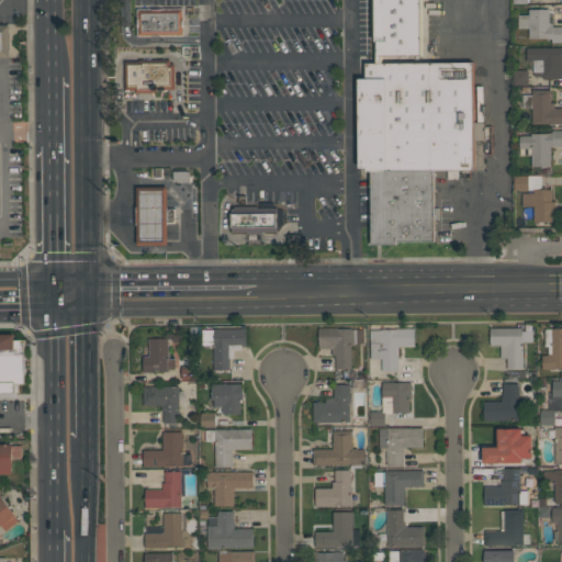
[(371,245),(433,244),(433,171),(475,170),(472,63),(420,64),(420,0),(372,0),(373,64),(360,64),(361,168),(370,171),(371,245)]
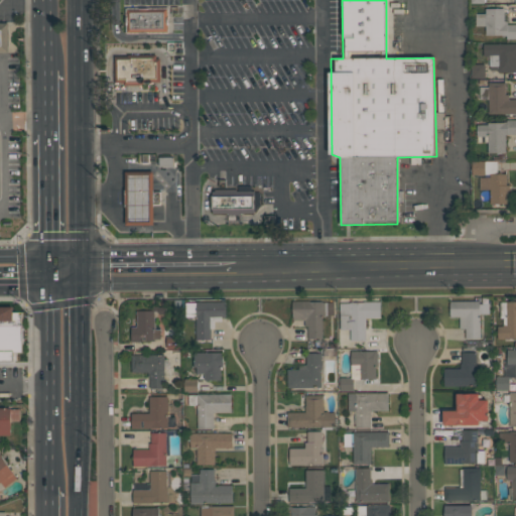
[(128,7),(128,36),(169,34),(169,6),(128,7)]
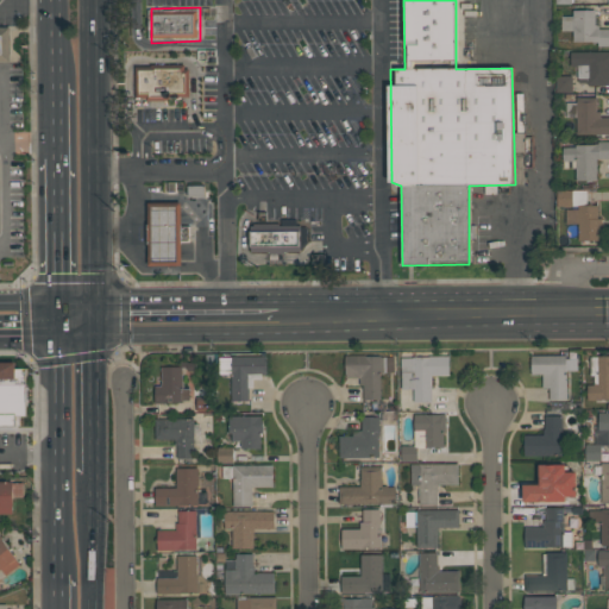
[(573,42),(573,30),(562,30),(562,17),(573,16),(573,10),(595,10),(595,25),(597,25),(598,25),(598,29),(608,29),(608,45),(598,45),(598,42),(595,42),(573,42)]
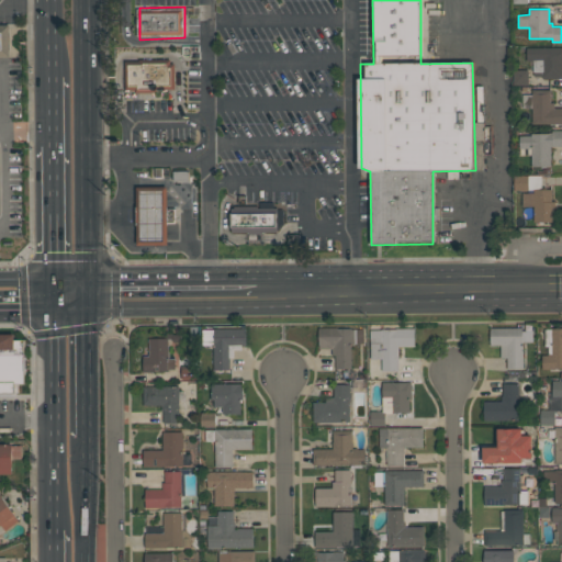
[(527,60),(527,48),(561,47),(561,78),(542,78),(542,76),(535,77),(535,72),(534,72),(534,60),(527,60)]
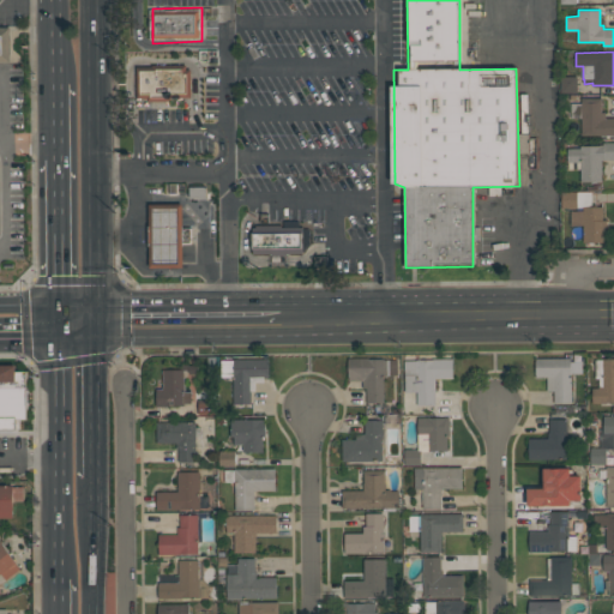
[(138,68),(138,98),(148,98),(148,102),(174,102),(174,98),(193,98),(193,71),(187,71),(187,66),(152,66),(152,68),(138,68)]
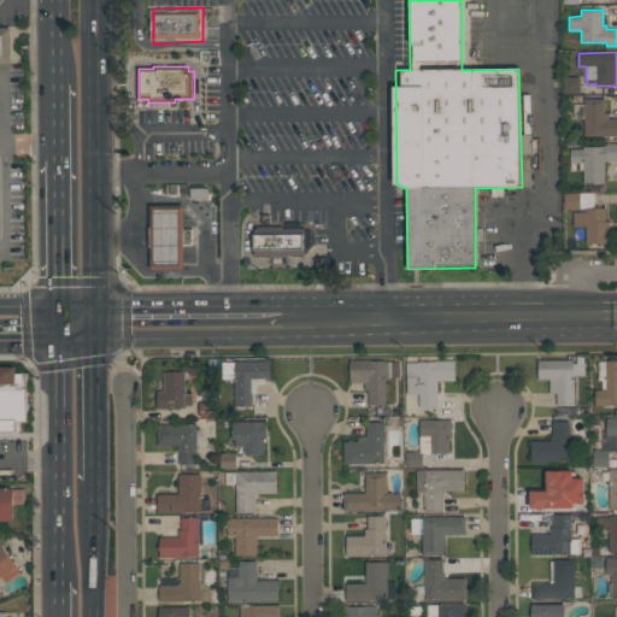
[(580,93),(563,93),(563,77),(580,77),(580,93)]
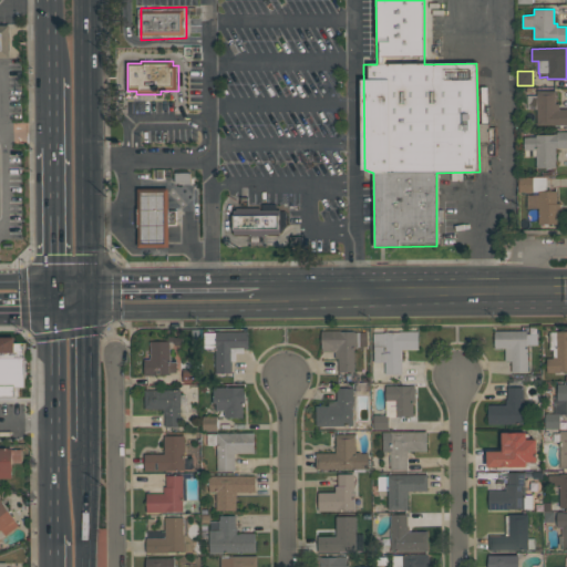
[(566,124),(537,124),(537,109),(527,109),(527,95),(536,95),(536,90),(555,90),(555,103),(559,103),(559,109),(566,109),(566,124)]
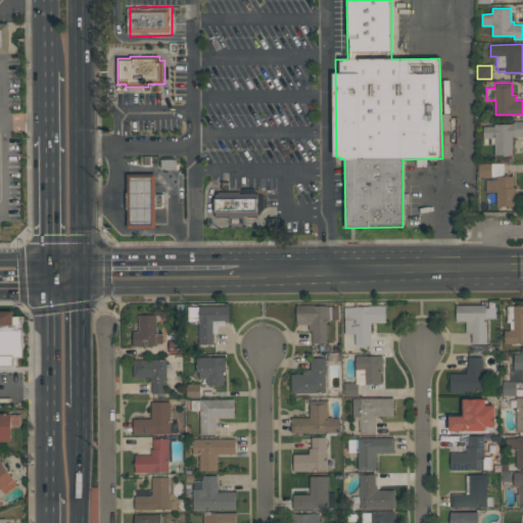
[(522,136),(512,136),(512,154),(494,154),(494,144),(484,144),(484,138),(483,138),(483,126),(494,126),(494,124),(511,124),(511,123),(513,123),(513,122),(522,121),(522,136)]
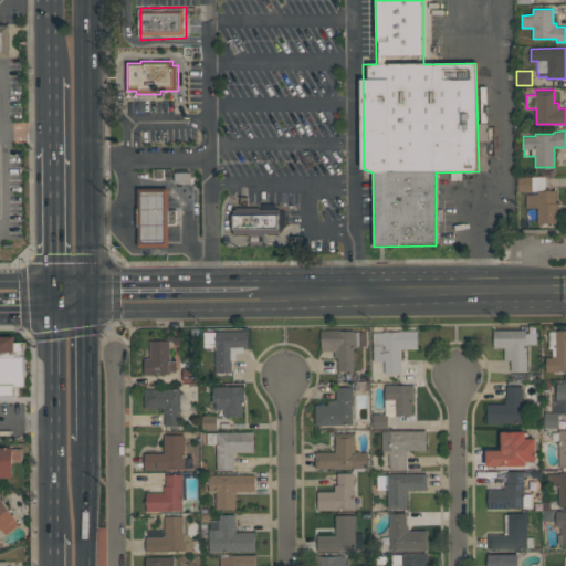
[(532,191),(517,192),(517,177),(532,176),(532,191)]
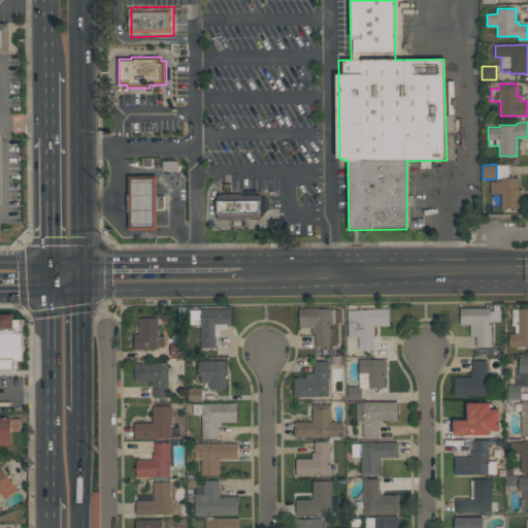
[(522,207),(501,208),(501,194),(491,194),(490,180),(501,180),(501,178),(496,178),(496,164),(508,164),(509,177),(519,177),(519,189),(521,189),(522,207)]
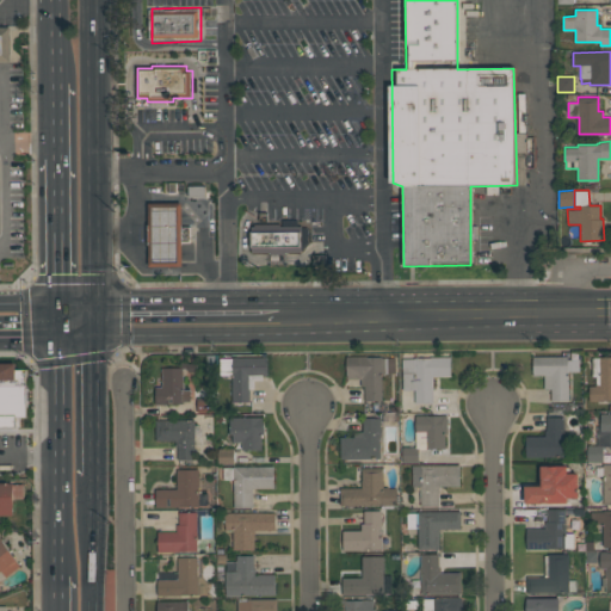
[(150,204),(150,264),(184,264),(184,204),(150,204)]
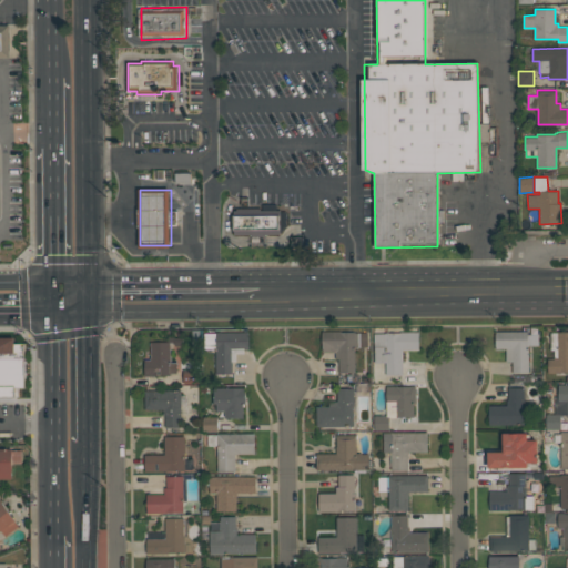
[(236,209),(262,209),(263,211),(281,211),(281,236),(233,237),(234,211),(236,211),(236,209)]
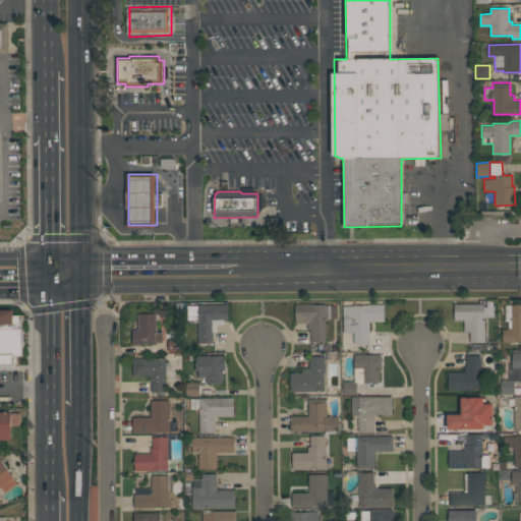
[(296,323),(295,303),(312,303),(312,304),(326,304),(326,305),(337,305),(337,319),(325,319),(325,341),(311,341),(311,329),(307,329),(307,323),(296,323)]
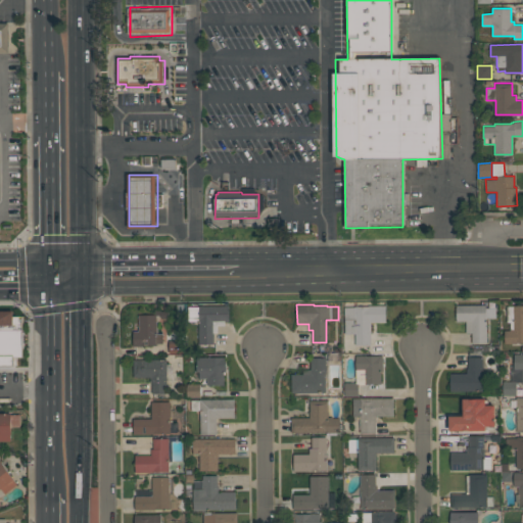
[(485,304),(485,307),(495,307),(495,318),(486,318),(486,343),(472,343),(472,333),(466,333),(466,321),(456,321),(456,304),(485,304)]
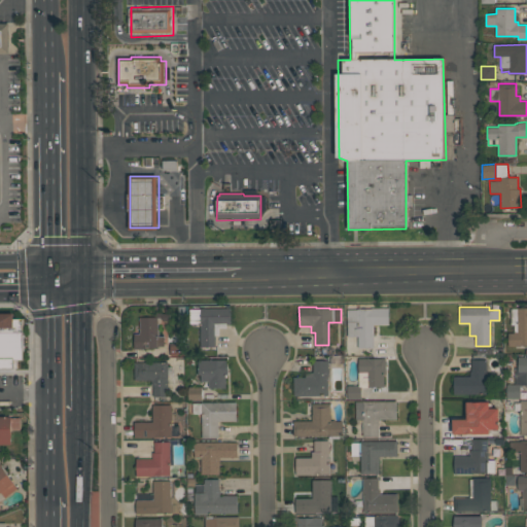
[(230,308),(231,324),(226,324),(226,323),(214,323),(214,336),(215,336),(215,346),(200,347),(200,323),(189,323),(189,309),(200,309),(200,308),(230,308)]
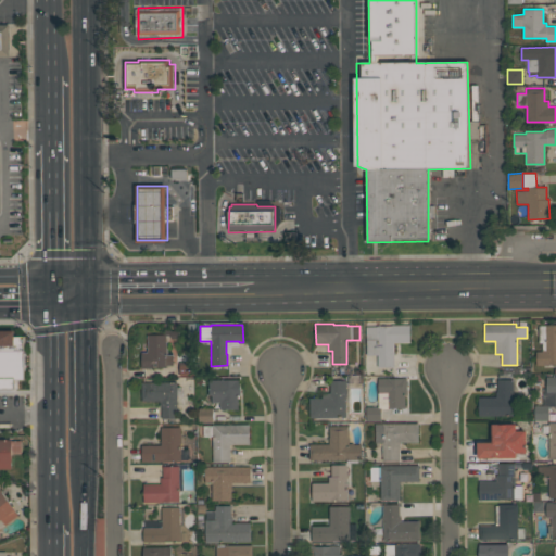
[(394,367),(377,367),(377,355),(366,355),(366,326),(377,326),(392,326),(392,325),(409,325),(411,343),(394,343),(394,367)]
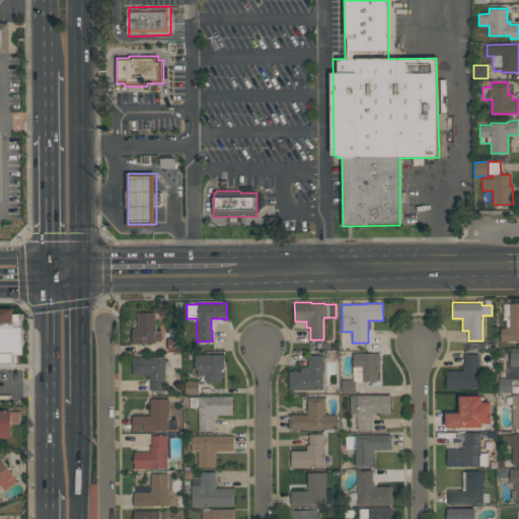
[(518,340),(510,340),(511,341),(500,341),(500,327),(505,327),(505,320),(503,320),(502,303),(518,303),(518,340)]
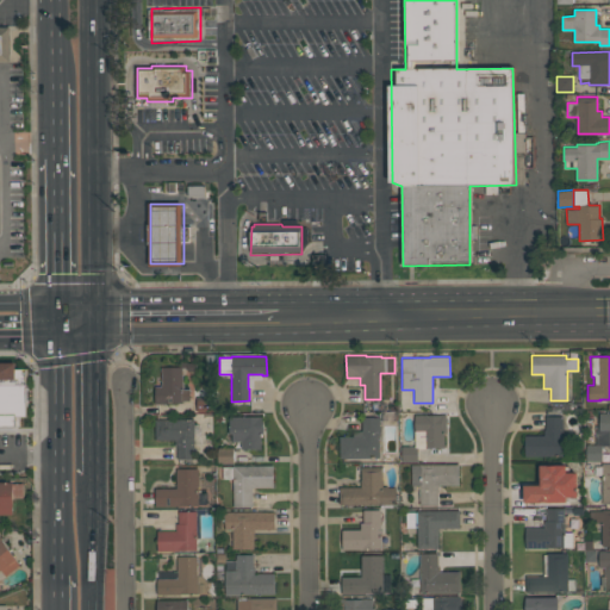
[(0,428),(19,428),(18,416),(27,416),(29,372),(18,371),(18,365),(0,363),(0,428)]
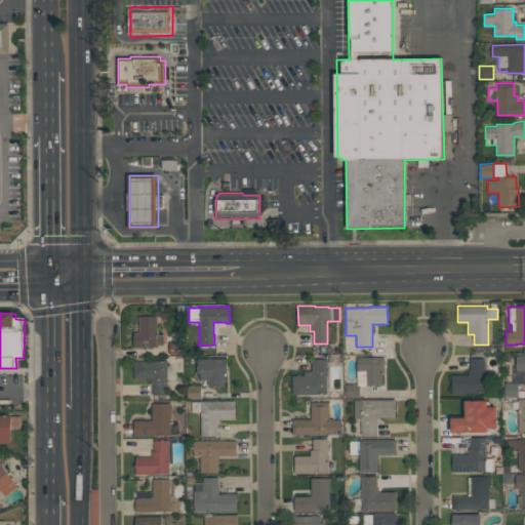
[(133,348),(133,332),(138,332),(138,330),(139,330),(139,316),(157,316),(157,335),(163,335),(163,345),(157,345),(157,347),(142,347),(142,348),(133,348)]
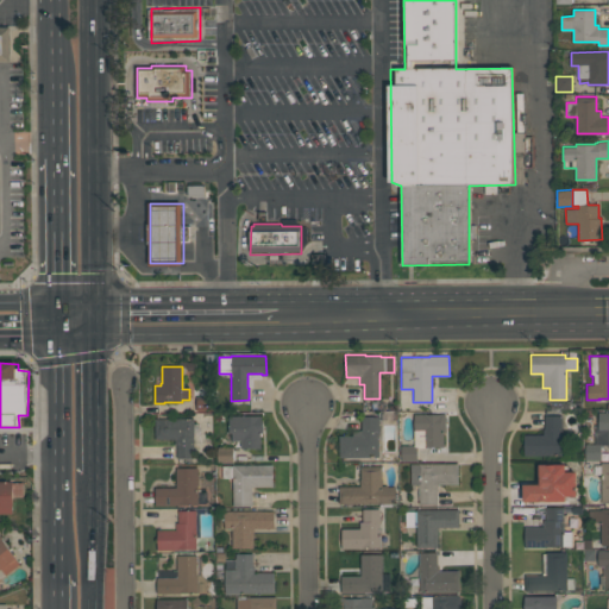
[(212,412),(196,412),(196,396),(212,396),(212,412)]
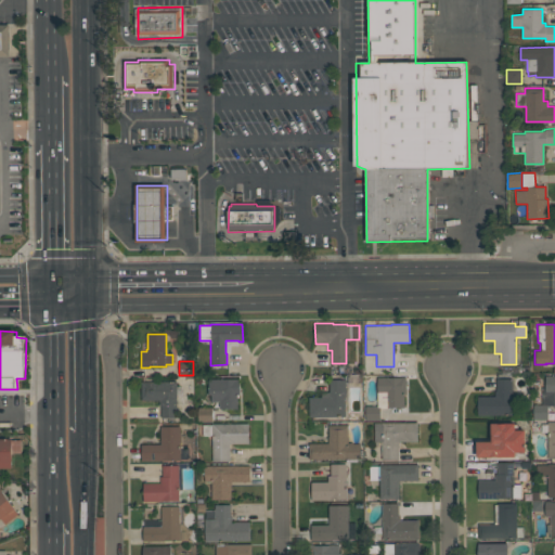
[(554,375),(554,407),(554,405),(547,405),(547,404),(542,404),(542,387),(545,387),(545,376),(554,375)]
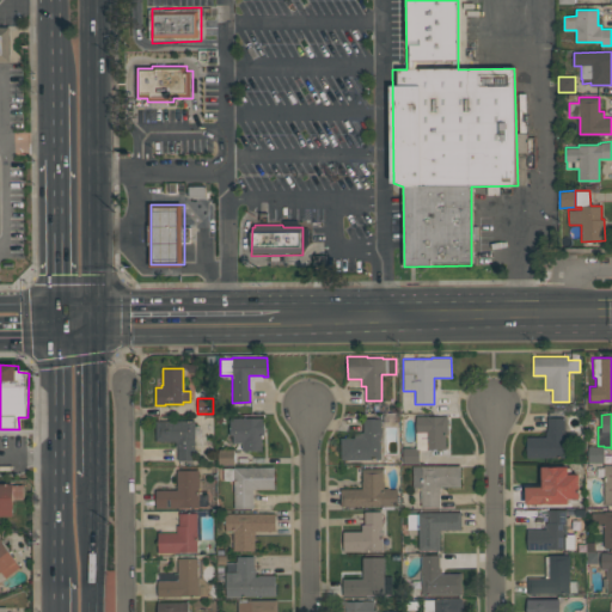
[(447,416),(448,434),(445,434),(445,450),(420,450),(416,450),(416,447),(416,416),(426,416),(444,416),(447,416)]
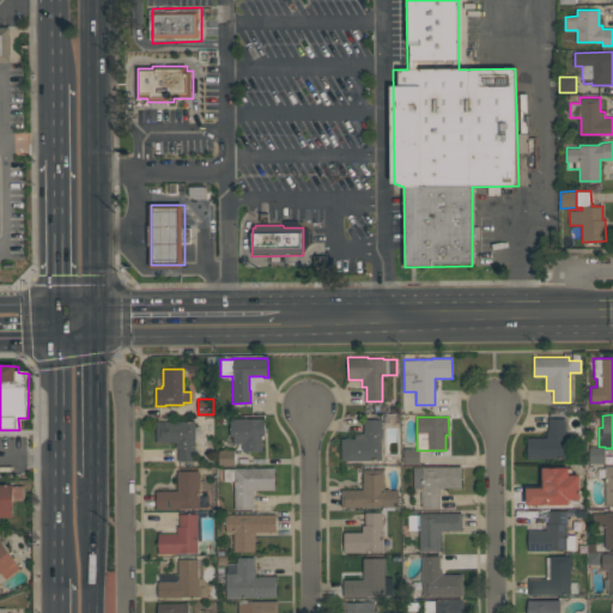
[(265,418),(265,436),(262,436),(262,451),(242,451),(242,444),(234,444),(234,436),(230,436),(230,419),(265,418)]
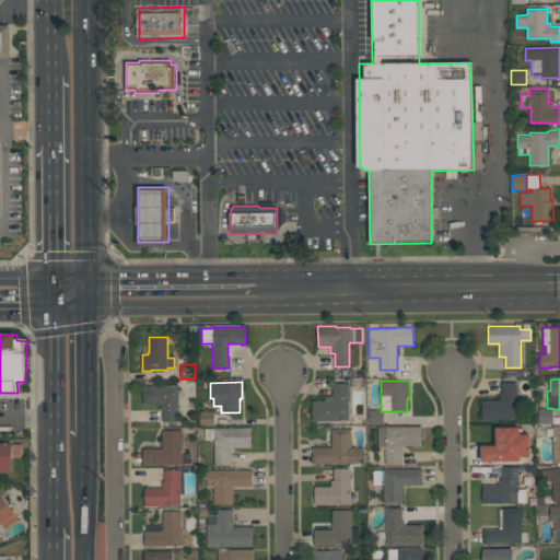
[(349,383),(349,397),(348,397),(348,420),(312,420),(312,400),(326,400),(326,396),(333,396),(333,383),(349,383)]
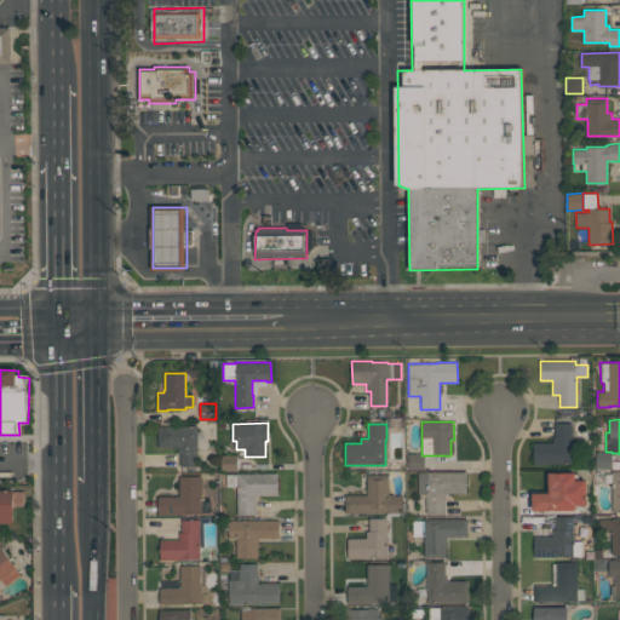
[(533,464),(533,443),(552,442),(552,436),(555,436),(555,424),(572,424),(572,447),(579,447),(579,459),(572,460),(572,464),(533,464)]
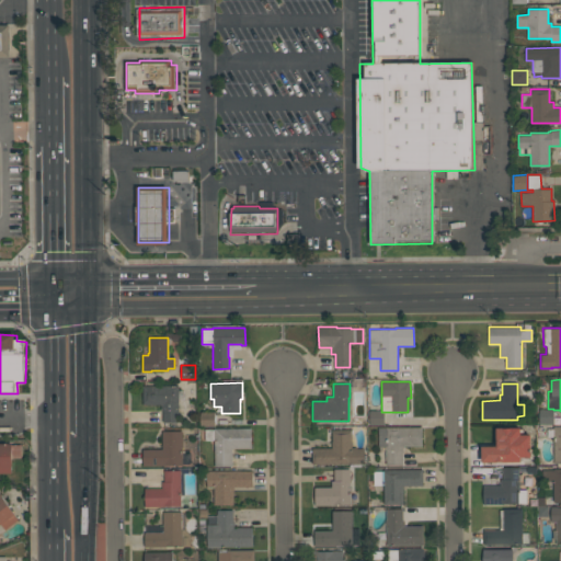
[(142,386),(179,386),(179,423),(162,423),(162,410),(161,410),(161,405),(142,405),(142,386)]
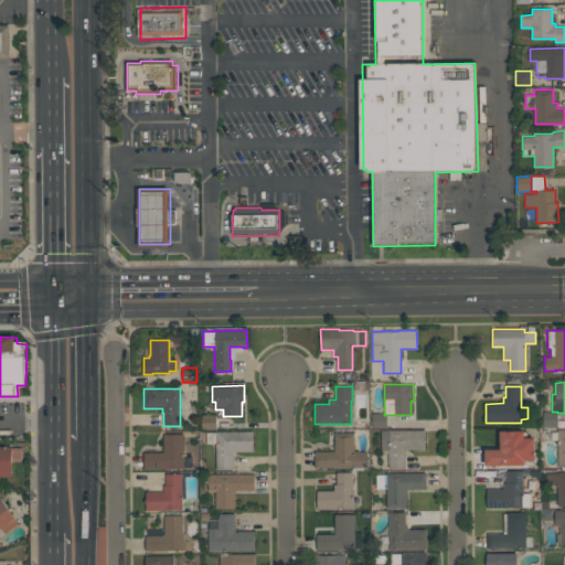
[(557,427),(543,427),(543,412),(552,412),(557,412),(557,413),(557,427)]
